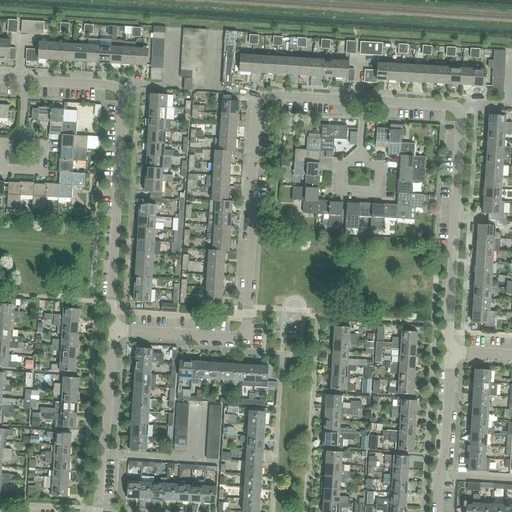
[(8,33),(11,33),(17,33),(18,21),(8,20),(8,33)]
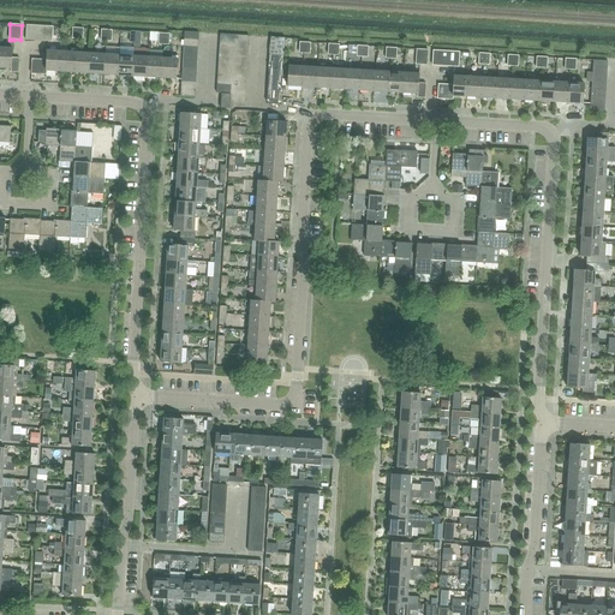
[(41,27),(41,41),(52,42),(53,27),(41,27)]
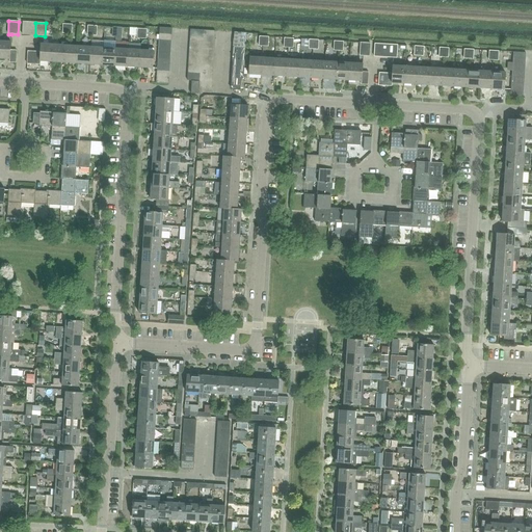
[(0,58),(9,59),(10,51),(10,43),(0,42),(0,58)]
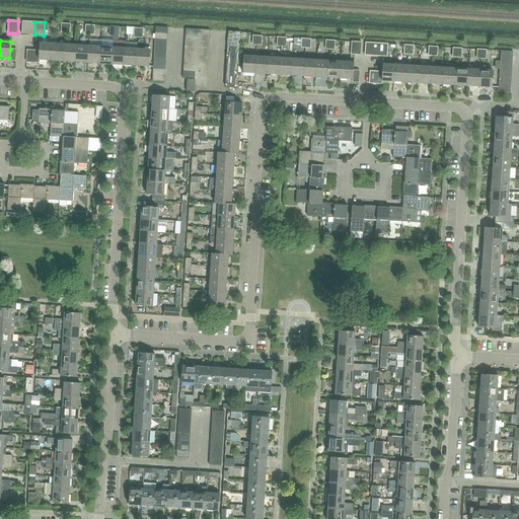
[(351,54),(360,55),(361,43),(352,42),(351,54)]
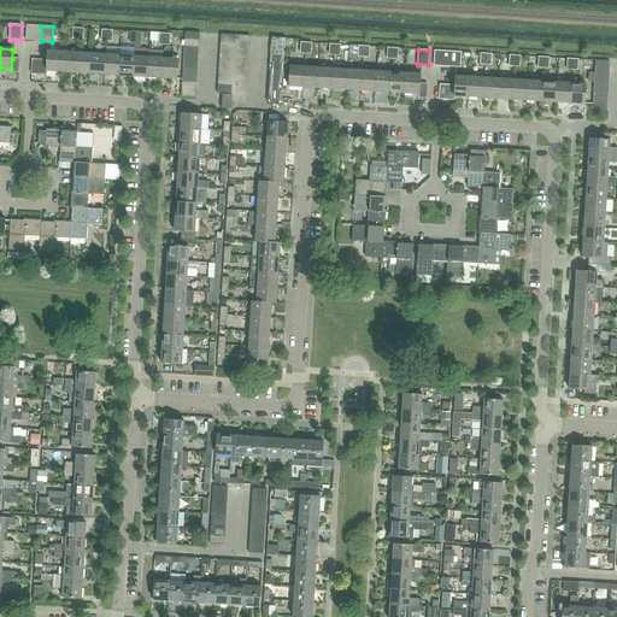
[(47,71),(62,72),(63,52),(47,52),(47,60),(47,71)]
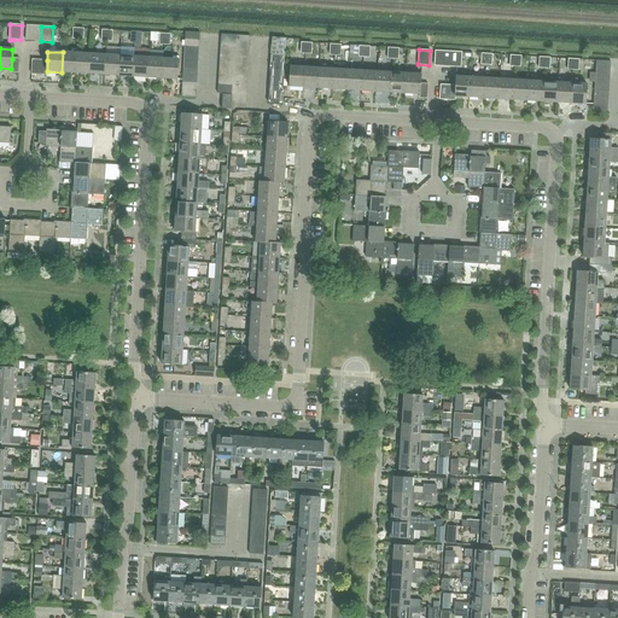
[(62,73),(76,73),(77,53),(63,52),(62,73)]
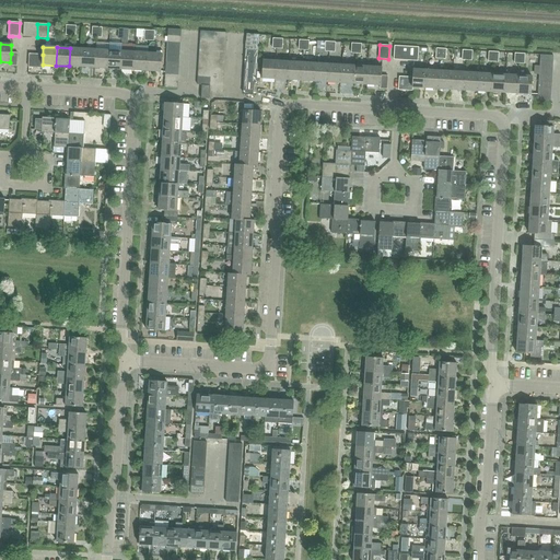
[(408,47),(407,60),(418,61),(418,47),(408,47)]
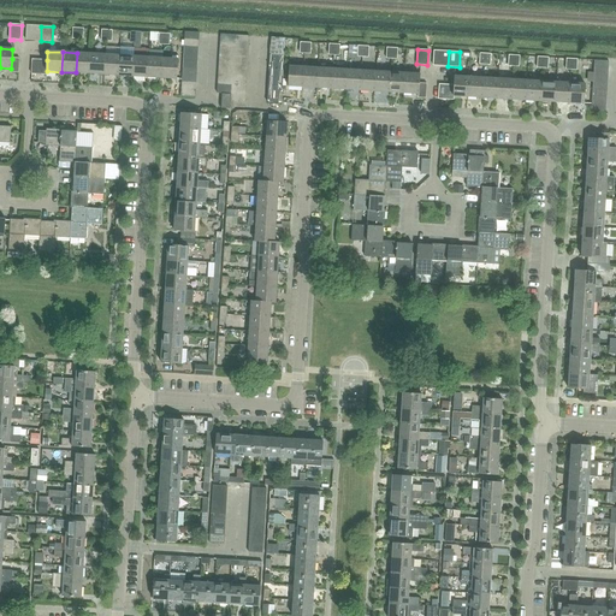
[(76,72),(90,73),(92,54),(77,53),(76,72)]
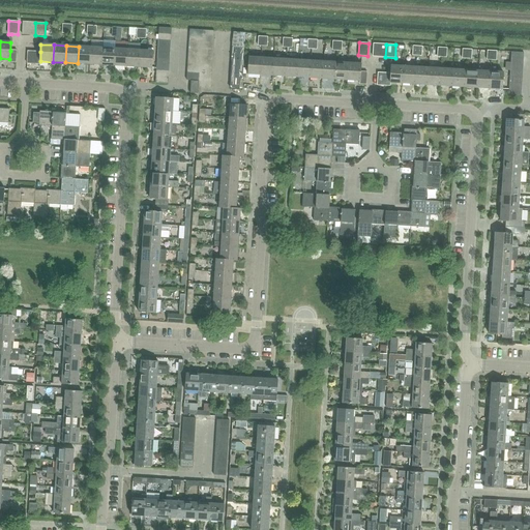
[(78,63),(90,64),(91,48),(79,47),(78,63)]
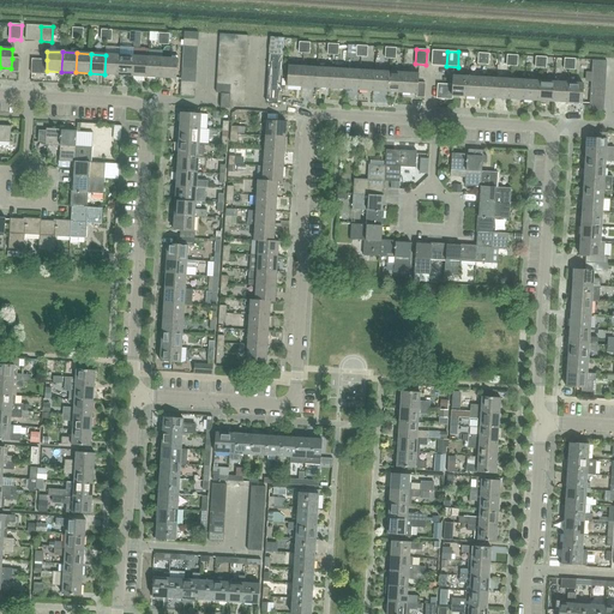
[(104,74),(119,76),(120,55),(106,55),(104,74)]
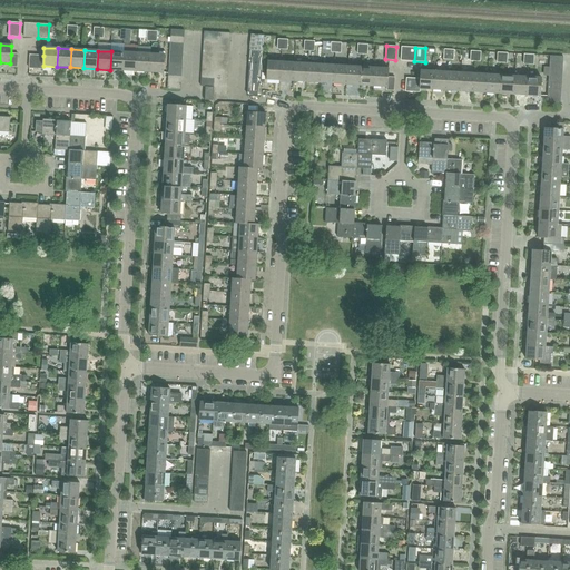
[(110,70),(124,71),(125,52),(111,51),(110,70)]
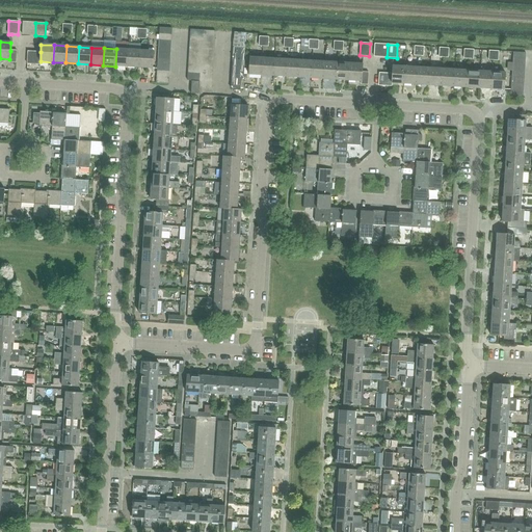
[(115,67),(128,67),(129,50),(116,49),(115,67)]
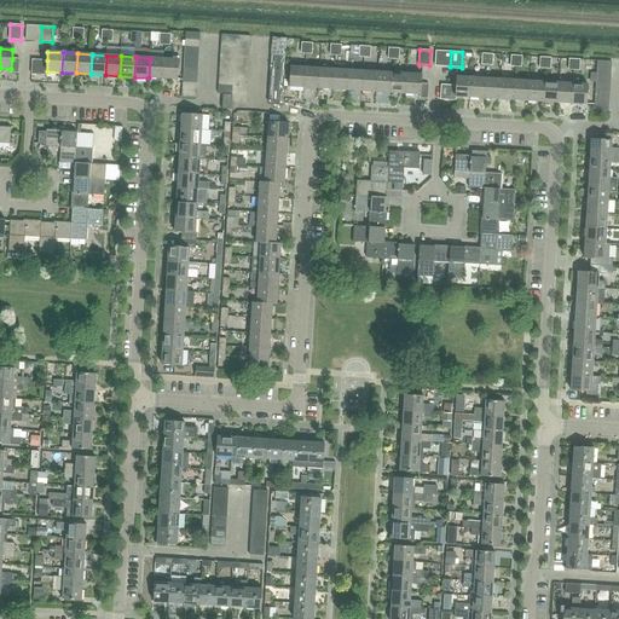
[(149,77),(162,79),(165,59),(150,58),(149,77)]
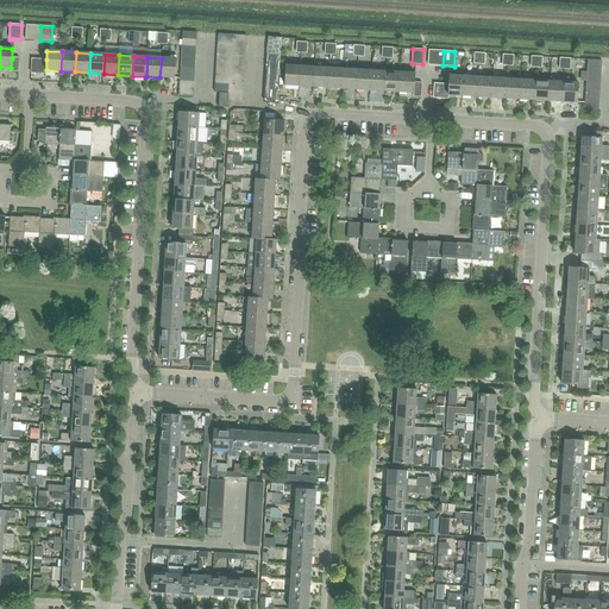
[(162,58),(159,77),(175,79),(176,58),(162,58)]
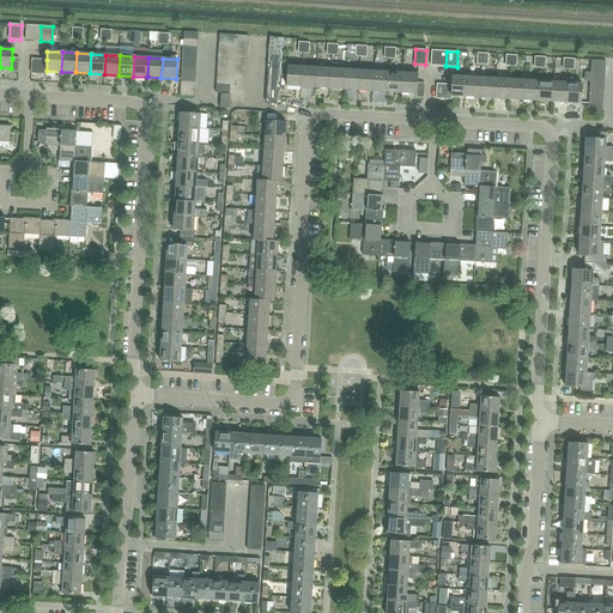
[(286,86),(302,86),(303,67),(287,66),(286,86)]
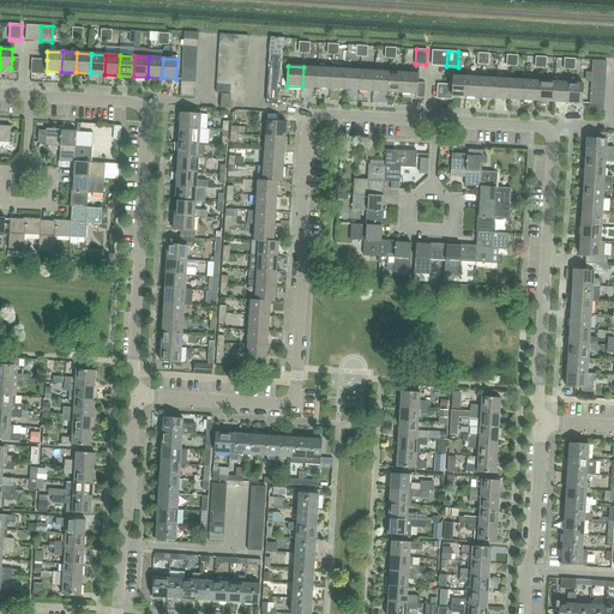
[(302,86),(317,88),(318,67),(304,67),(302,86)]
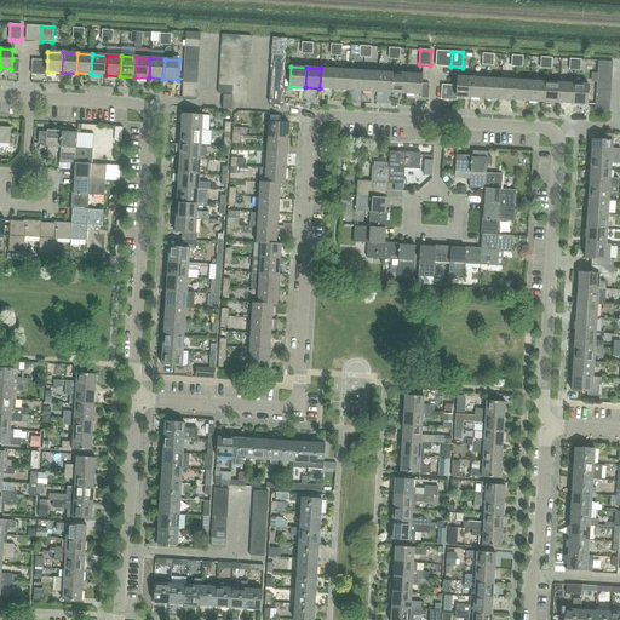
[(320,89),(334,90),(336,69),(321,68),(320,89)]
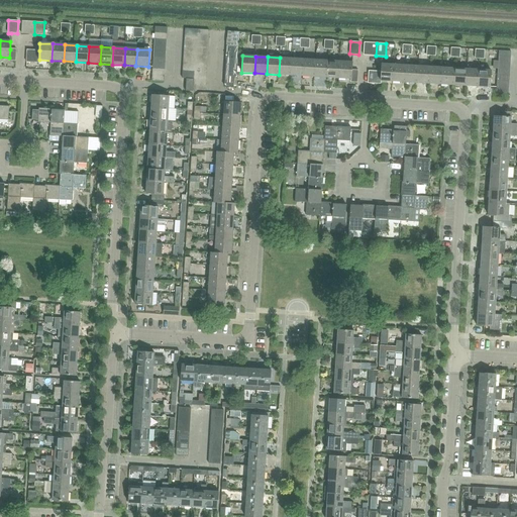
[(279,75),(291,76),(292,59),(280,58),(279,75)]
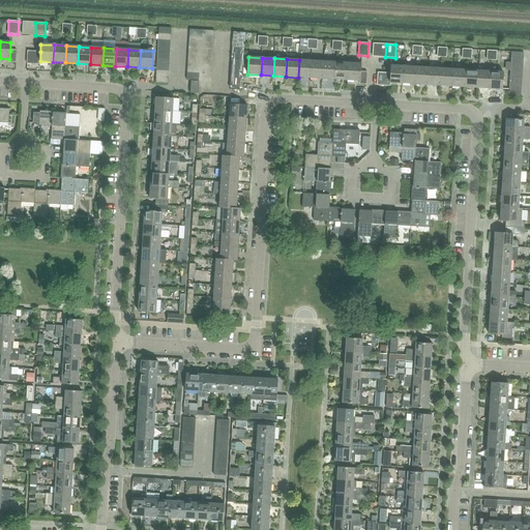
[(298,78),(311,78),(312,60),(299,60),(298,78)]
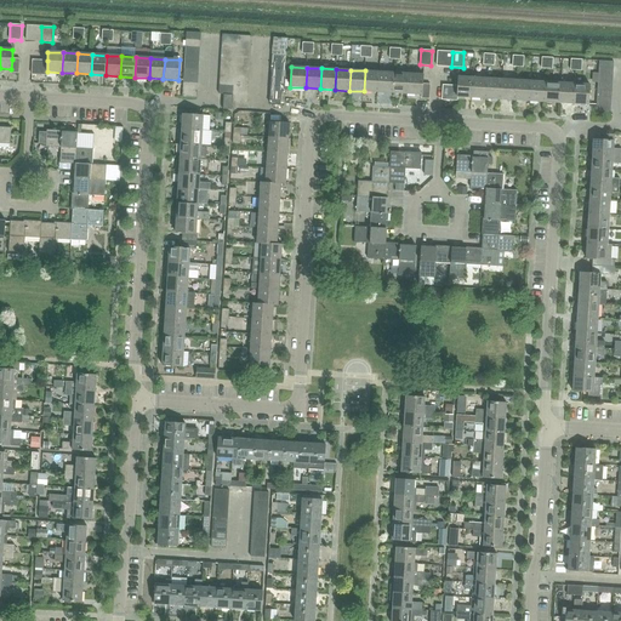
[(364,91),(379,92),(380,72),(365,70),(364,91)]
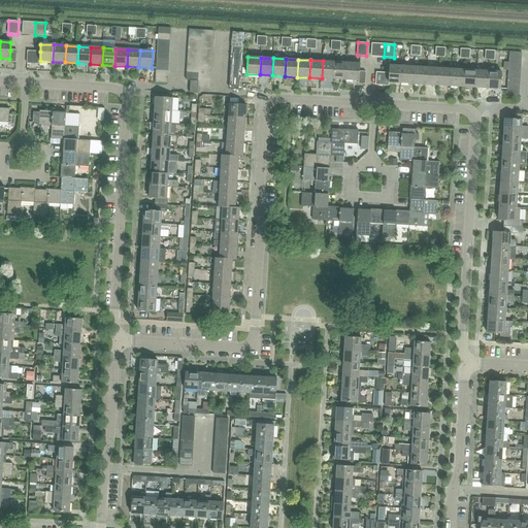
[(322,78),(334,79),(335,62),(323,61),(322,78)]
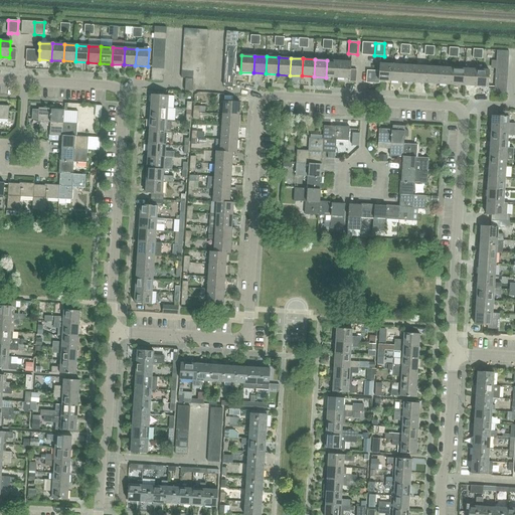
[(326,77),(338,77),(339,61),(327,60),(326,77)]
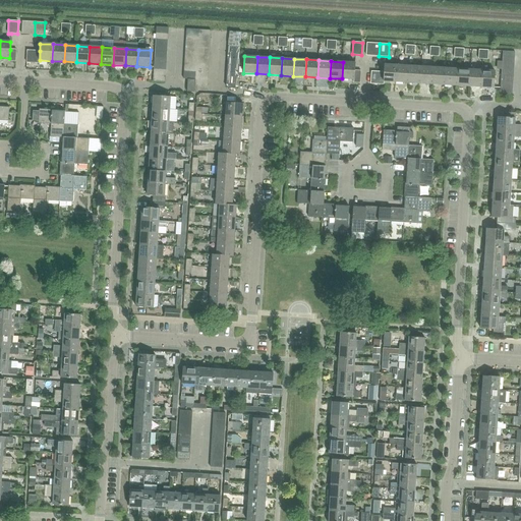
[(342,78),(354,79),(354,70),(355,62),(343,62),(342,78)]
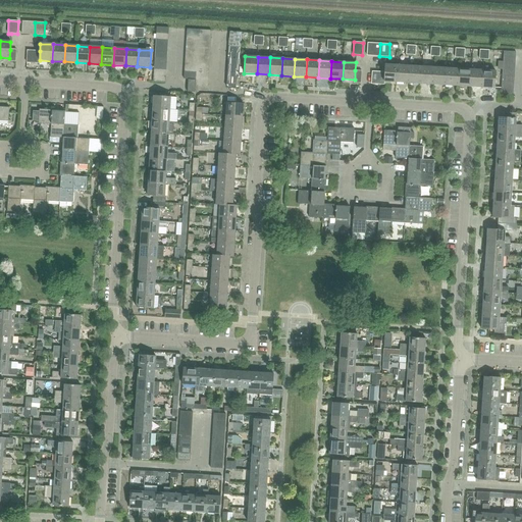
[(384,82),(397,83),(398,65),(385,64),(384,72),(384,82)]
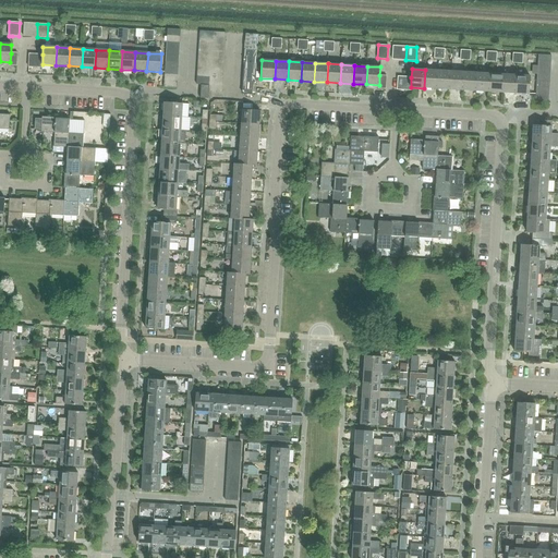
[(424,88),(437,88),(438,71),(425,70),(424,88)]
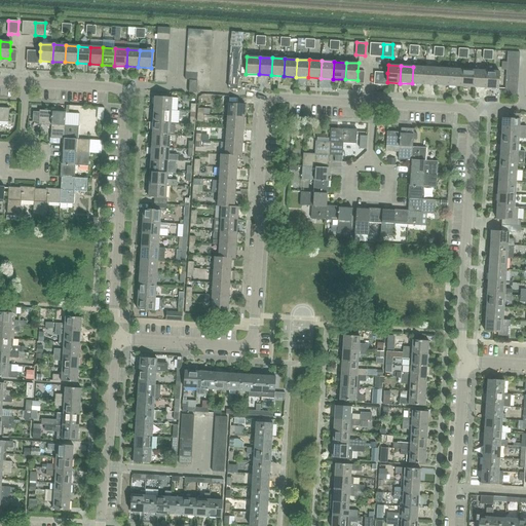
[(412,83),(424,84),(425,67),(413,67),(412,83)]
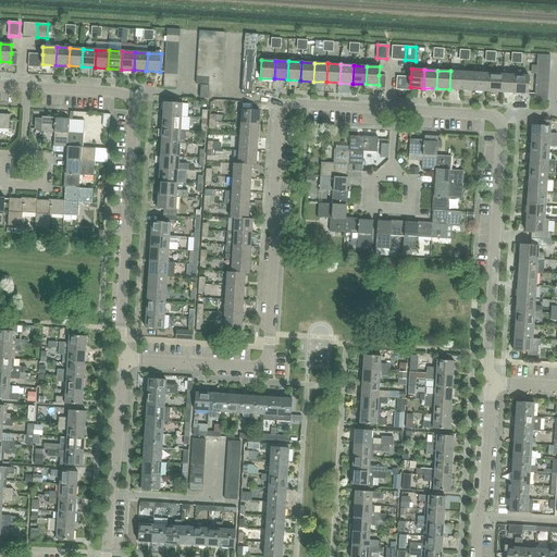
[(449,89),(462,90),(463,72),(450,71),(449,89)]
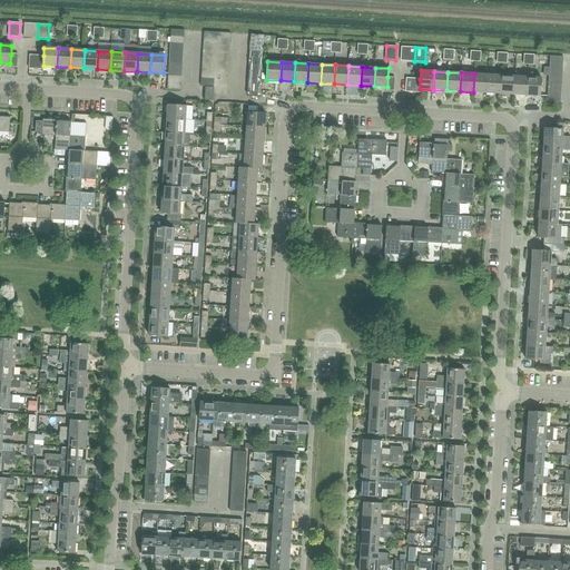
[(473,92),(487,94),(488,75),(474,74),(473,92)]
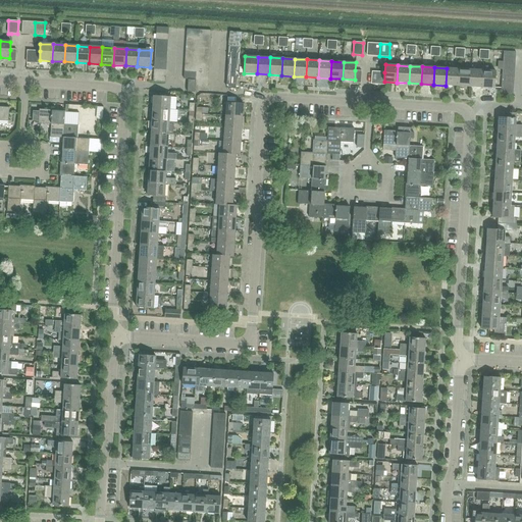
[(446,86),(458,86),(459,68),(447,68),(446,86)]
